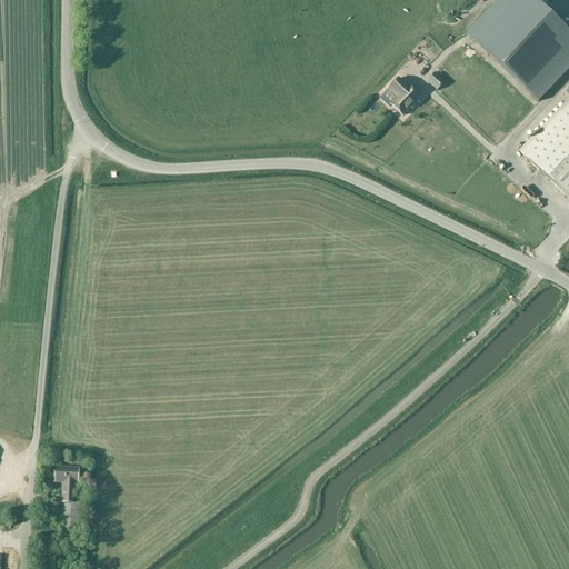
[(568,35),(531,0),(498,0),(467,35),(538,102),(568,70),(568,35)]
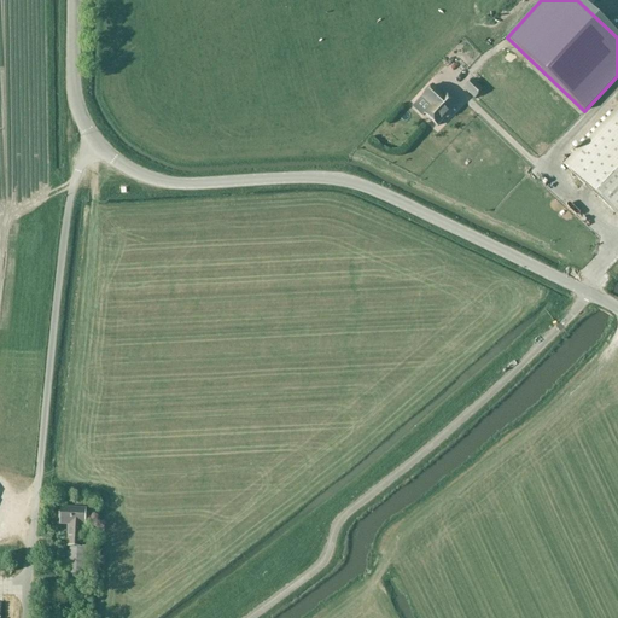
[(473,80),(465,89),(476,99),(484,91),(473,80)]
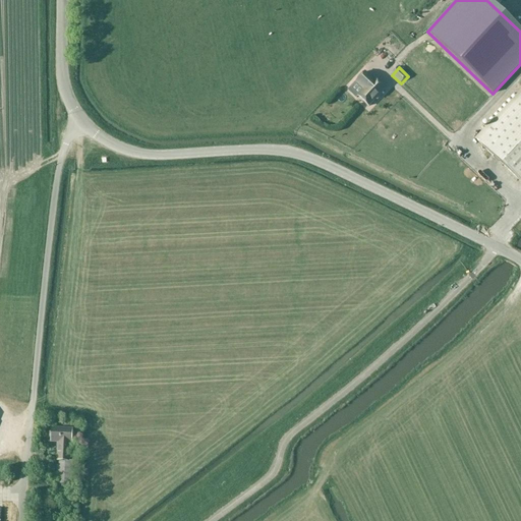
[(374,79),(365,71),(355,80),(364,89),(357,96),(368,107),(386,89),(374,78),(374,79)]
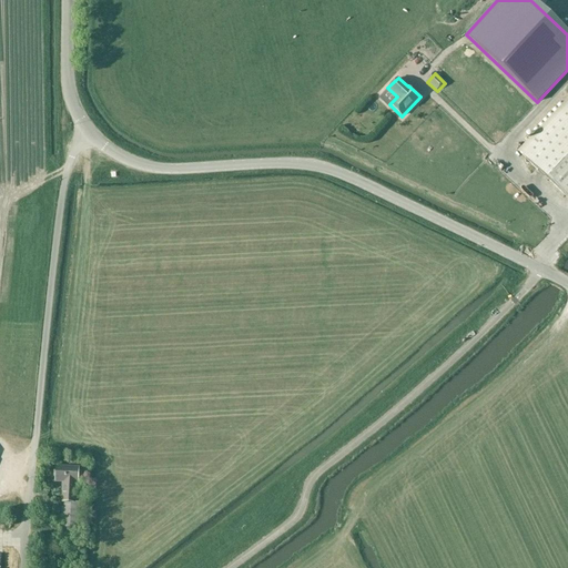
[(567,104),(523,152),(567,196),(567,104)]
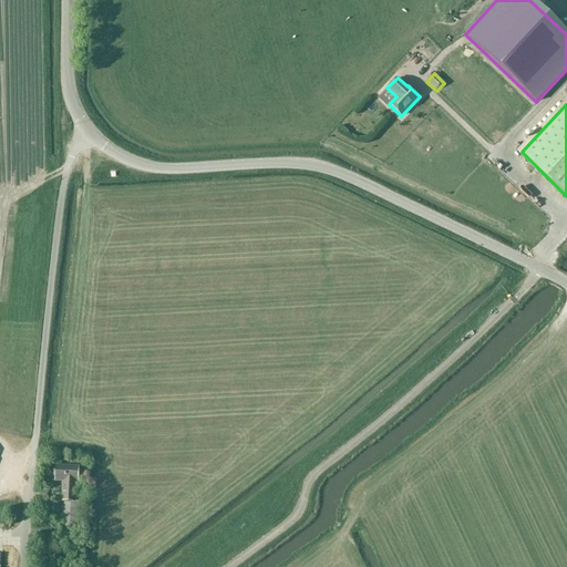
[(74,528),(75,523),(76,494),(75,494),(75,484),(78,484),(78,468),(55,467),(55,482),(64,483),(64,494),(62,493),(61,502),(64,503),(63,523),(64,523),(63,528),(74,528)]
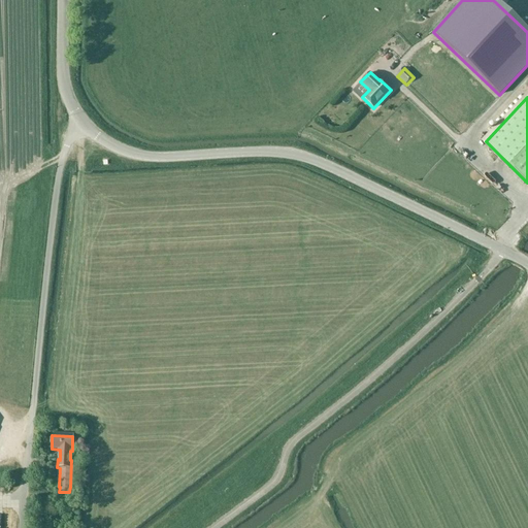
All buildings are outlined.
